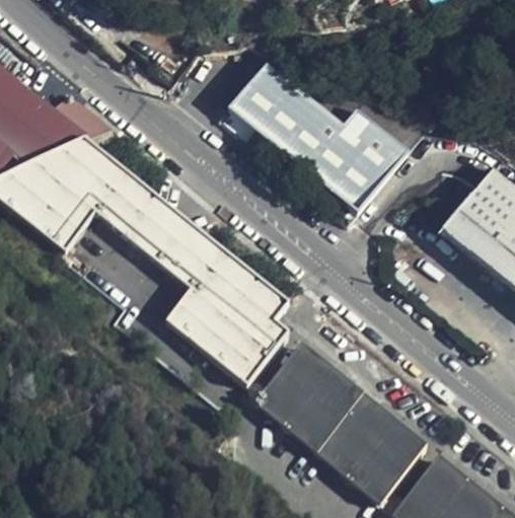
[(0,55),(0,122),(45,154),(101,135),(0,55)]
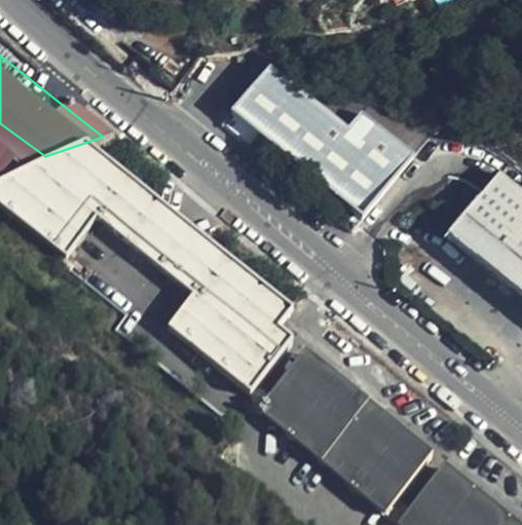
[(232,108),(362,213),(413,150),(364,111),(352,123),(272,59),(232,108)]
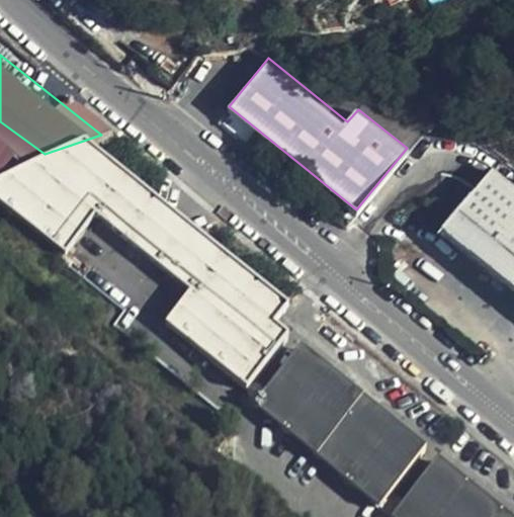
[(513,182),(493,164),(441,228),(513,288),(513,182)]
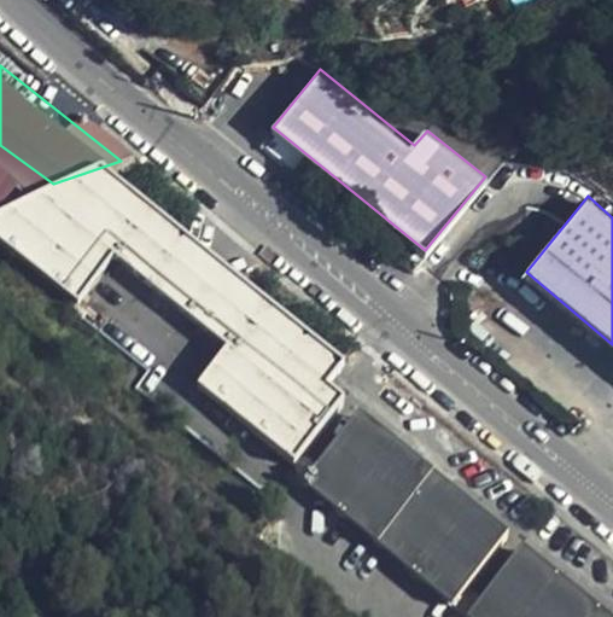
[(502,533),(354,409),(348,405),(292,475),(444,600),(502,533)]
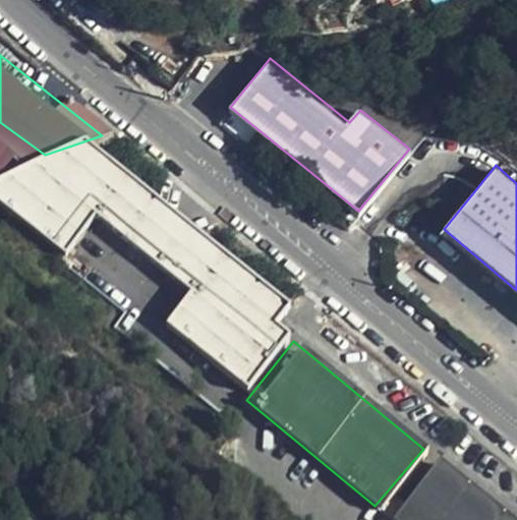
[(508,519),(437,460),(389,516),(393,519),(508,519)]
